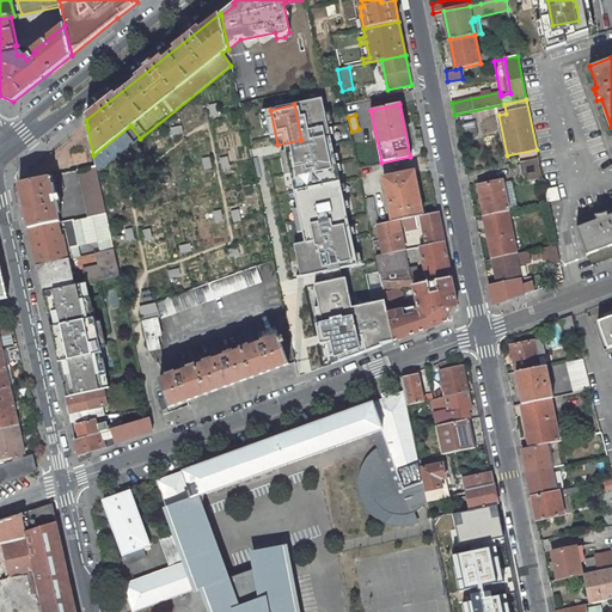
[(461,135),(477,132),(475,122),(459,126),(461,135)]
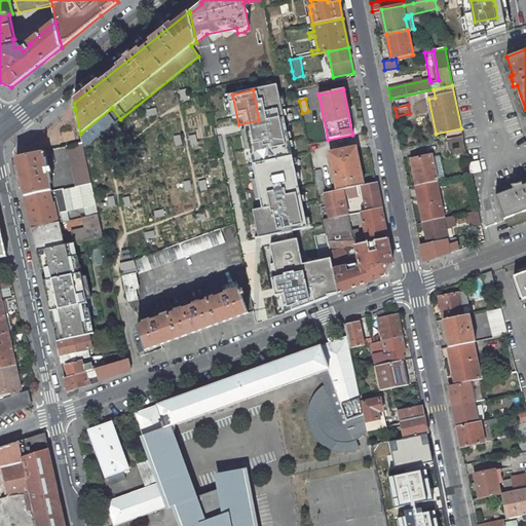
[(112,108),(80,134),(82,143),(83,148),(120,119),(112,108)]
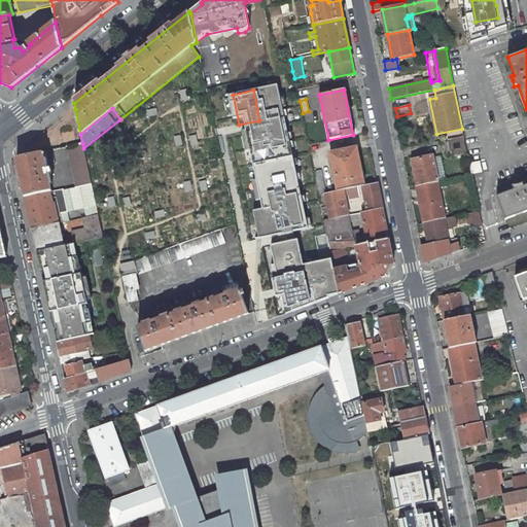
[(249,170),(269,166),(262,135),(242,140),(249,170)]
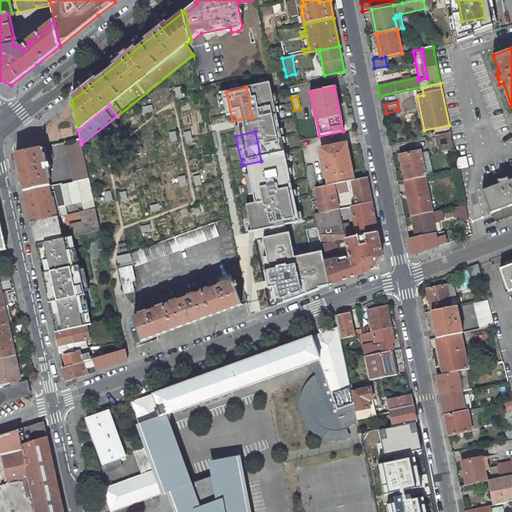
[(451,132),(435,136),(436,137),(438,147),(440,147),(441,153),(454,149),(451,132)]
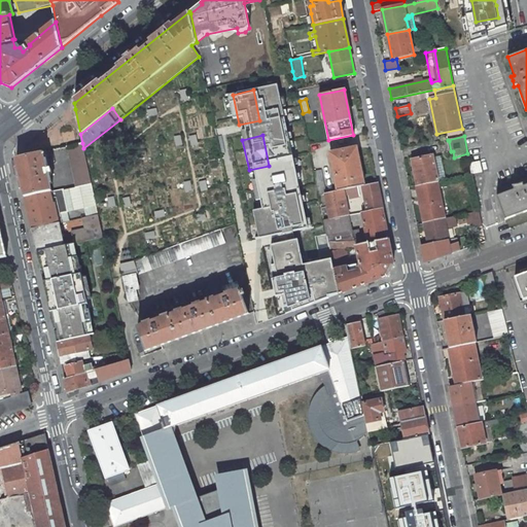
[(76,186),(92,183),(83,148),(82,143),(67,147),(76,186)]
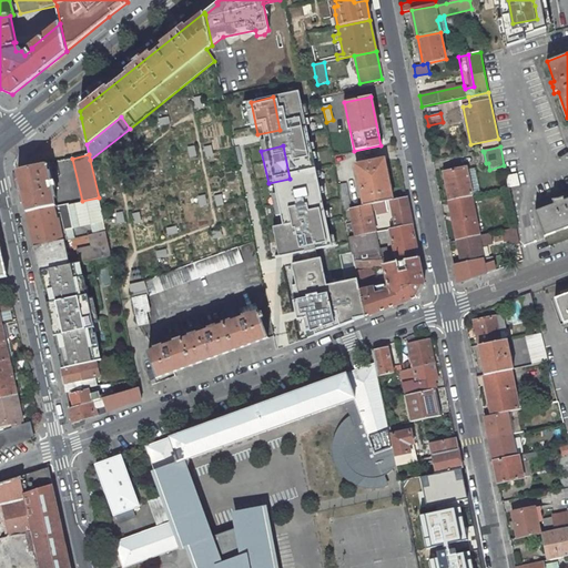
[(355,165),(364,206),(371,204),(376,204),(386,202),(393,200),(384,159),(355,165)]
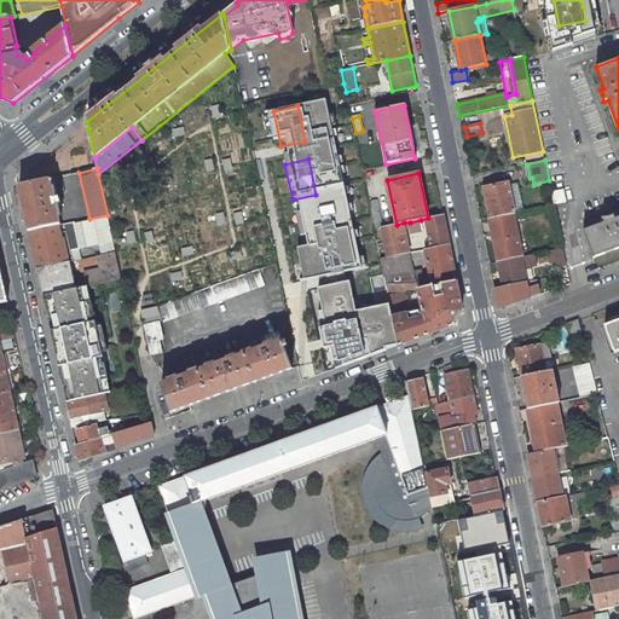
[(25,185),(19,186),(29,232),(61,225),(56,204),(61,203),(59,198),(55,198),(51,181),(52,181),(52,179),(25,185)]
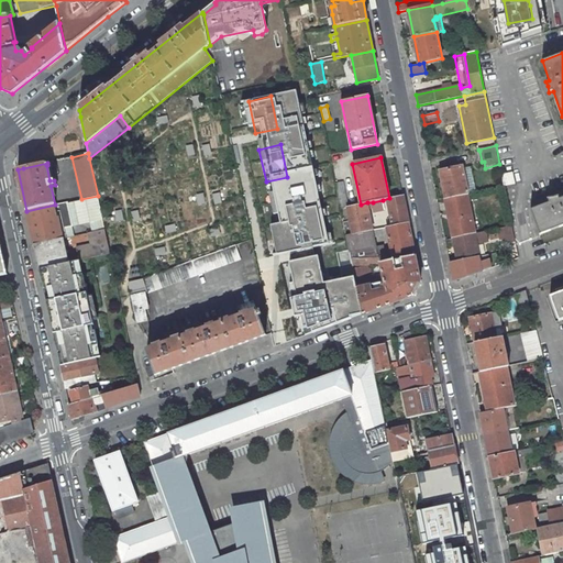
[(440,172),(445,199),(466,195),(468,195),(462,167),(456,168),(449,169),(440,172)]
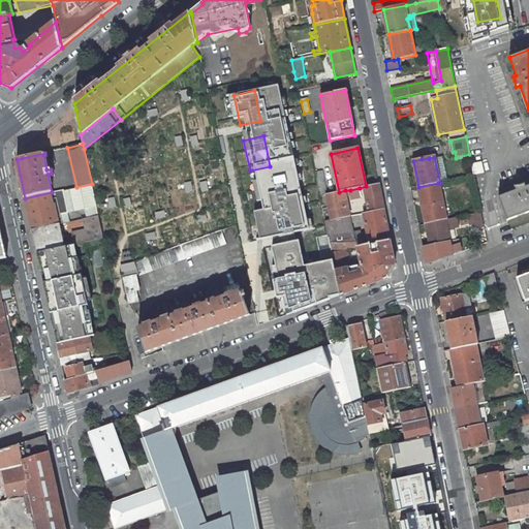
[(473,175),(484,173),(481,162),(471,164),(473,175)]
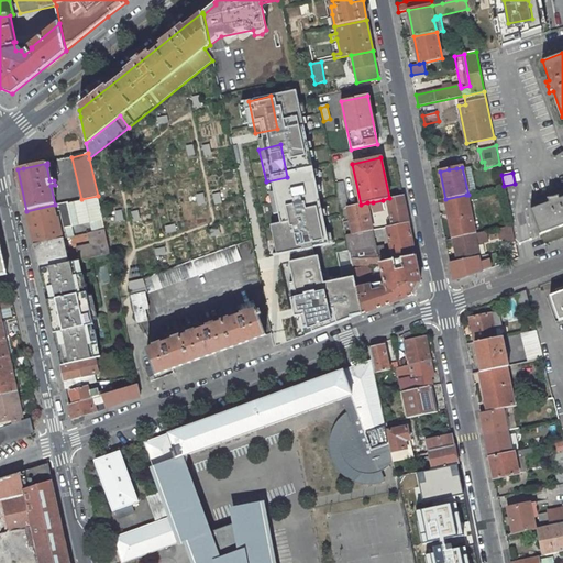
[(315,174),(296,177),(298,186),(317,181),(315,174)]
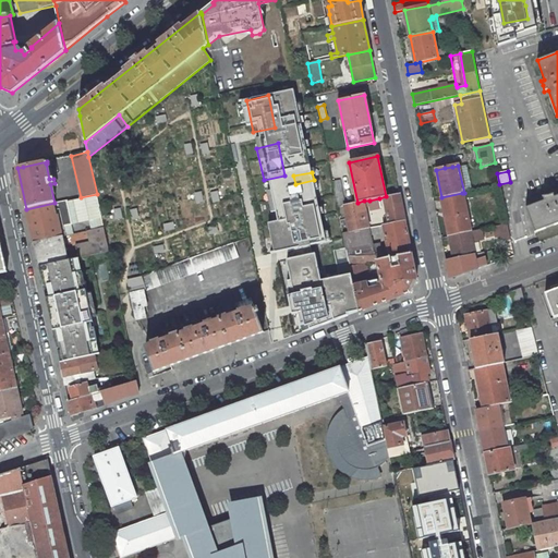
[(295,184),(252,194),(255,209),(317,195),(314,180),(295,184)]
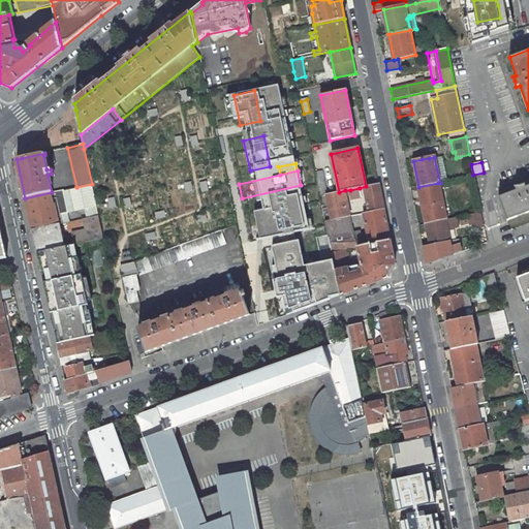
[(315,173),(320,195),(325,194),(327,194),(321,172),(315,173)]
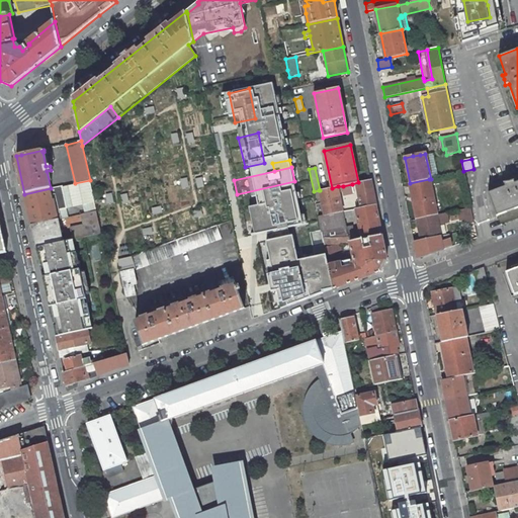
[(436,214),(429,179),(410,183),(417,219),(436,214)]
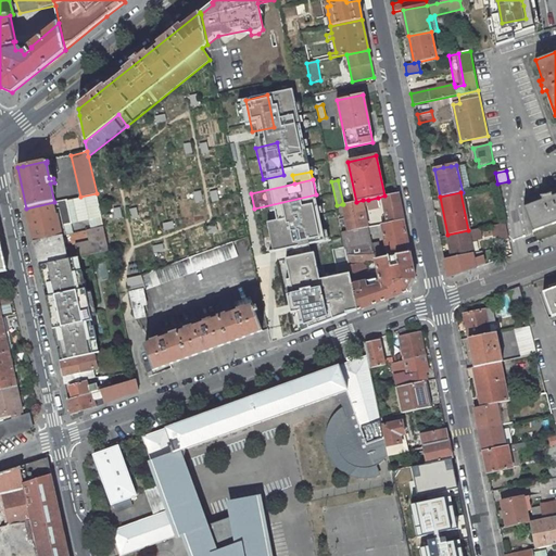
[(80,197),(66,200),(72,223),(101,216),(97,193),(80,197)]
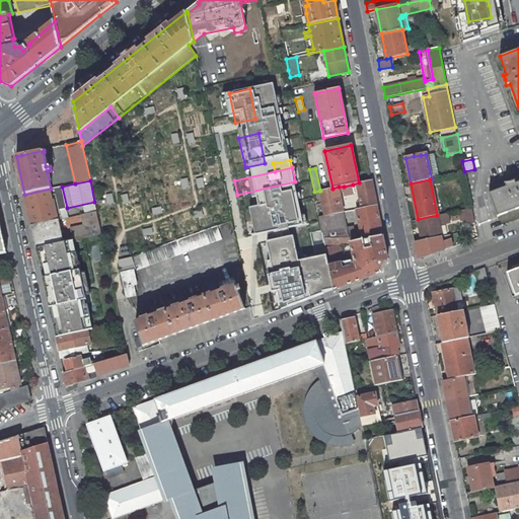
[(353,184),(354,189),(358,188),(362,209),(376,206),(371,180),(359,182),(353,184)]
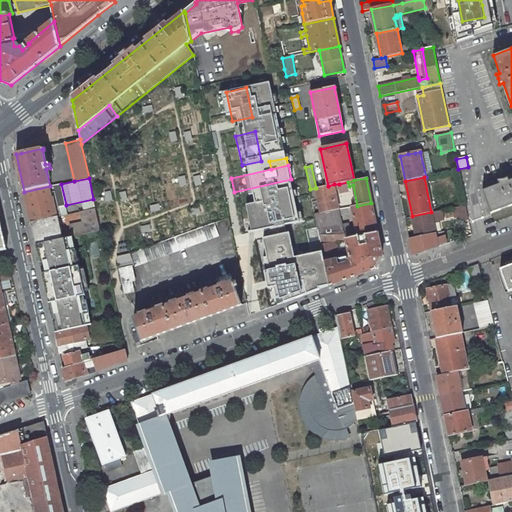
[(498,181),(499,185),(482,191),(490,213),(511,205),(511,179),(509,181),(508,179),(498,181)]
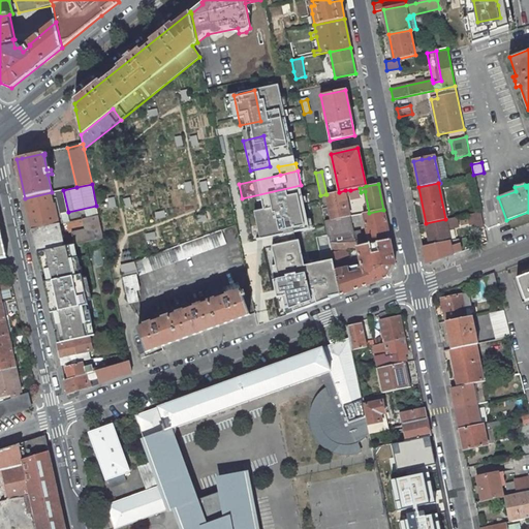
[(360,188),(350,190),(350,193),(351,198),(362,196),(361,192),(360,188)]
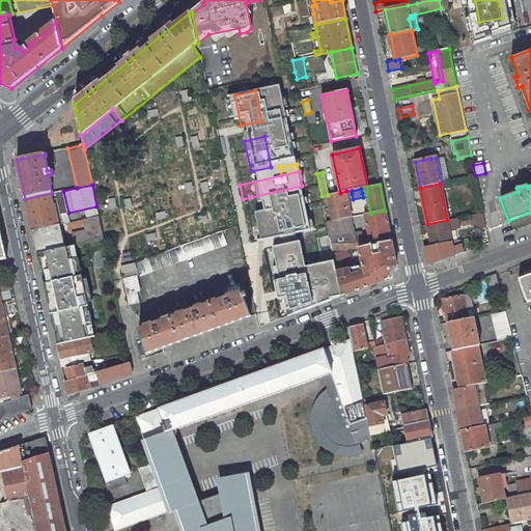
[(68,213),(63,191),(52,193),(25,199),(32,231),(60,225),(62,224),(59,215),(68,213)]
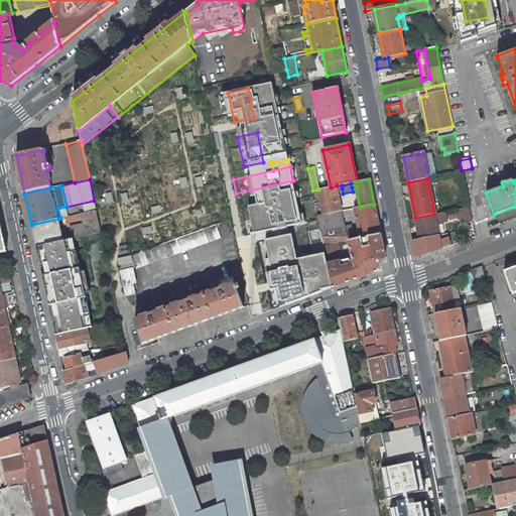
[(318,189),(317,189),(320,200),(318,201),(319,203),(320,203),(324,216),(342,212),(337,189),(337,185),(331,187),(318,189)]
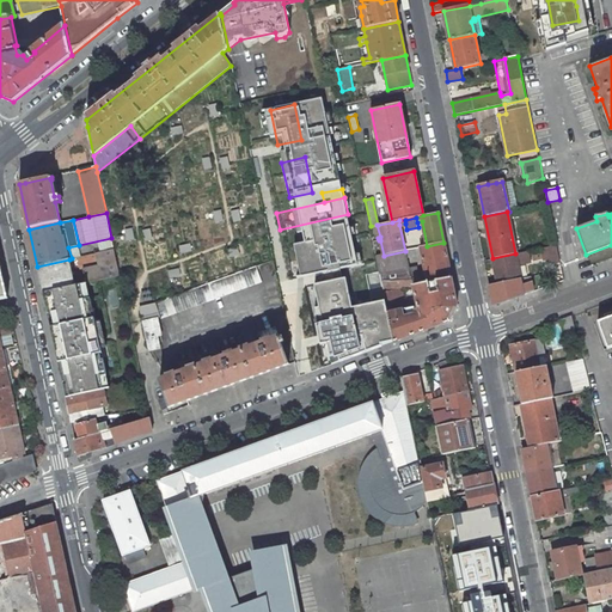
[(353,238),(285,252),(292,286),(360,271),(353,238)]
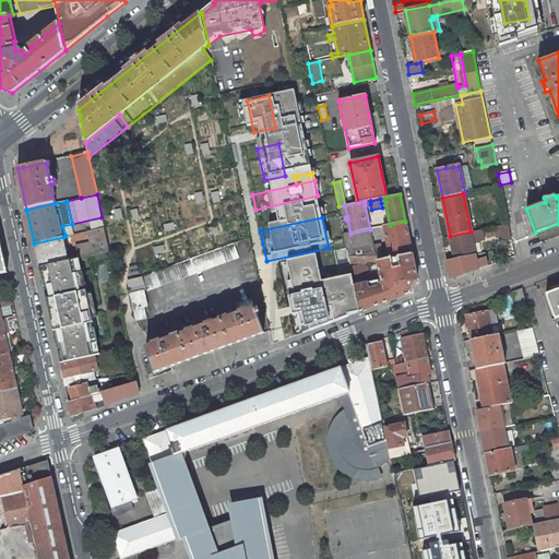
[(388,244),(390,258),(412,253),(405,222),(390,225),(383,226),(384,232),(388,244)]
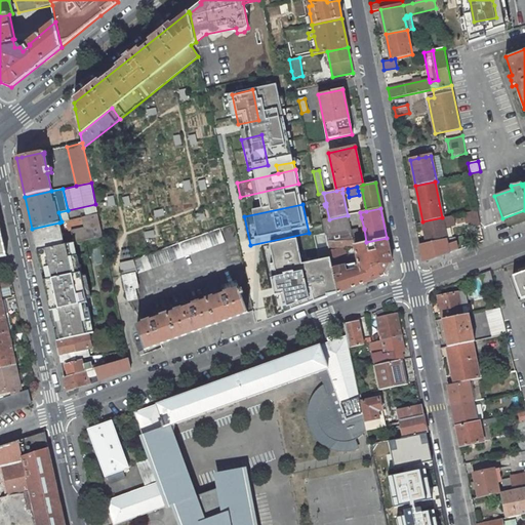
[(471,228),(480,226),(477,211),(462,213),(466,224),(471,221),(471,228)]
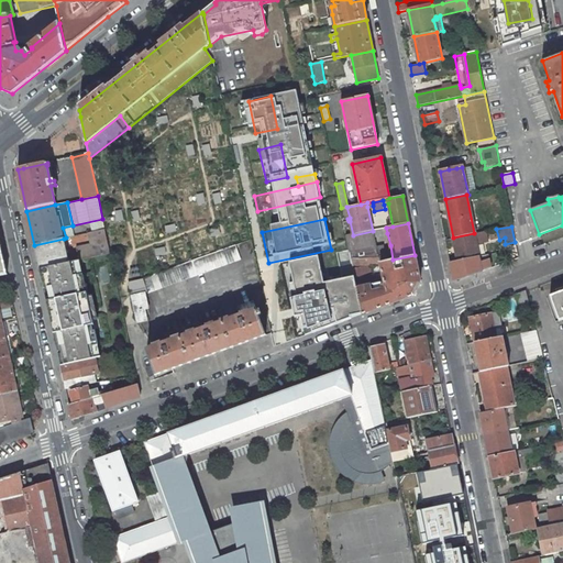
[(346,236),(353,268),(370,265),(381,263),(393,260),(390,245),(376,247),(374,236),(387,233),(386,228),(373,231),(353,235),(346,236)]
